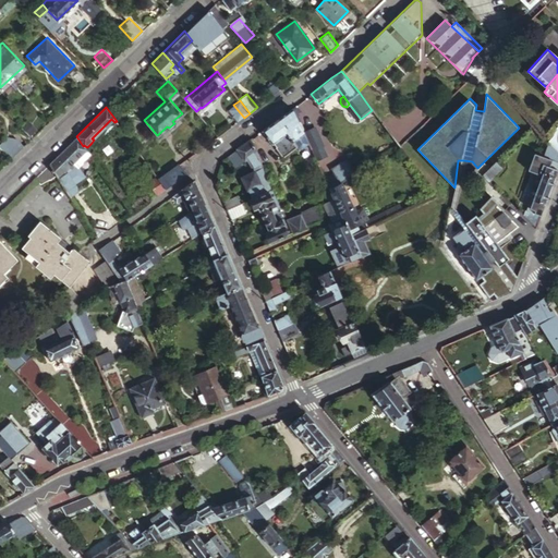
[(304,132),(292,107),(278,118),(263,129),(273,142),(274,142),(283,155),(298,145),(293,140),(304,132)]
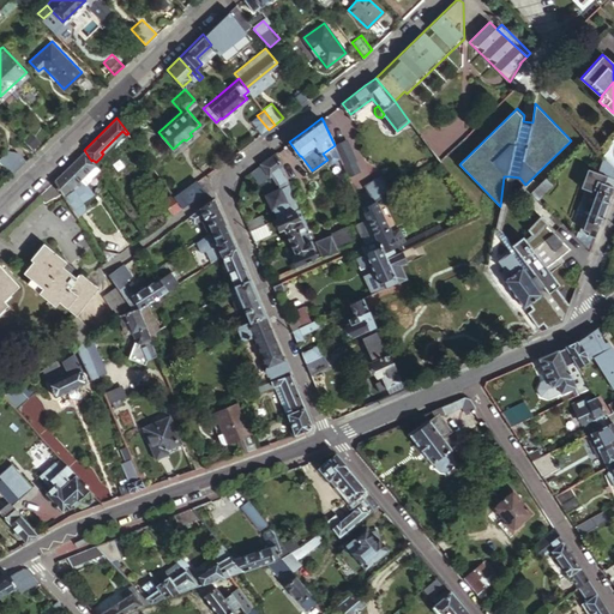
[(40,121),(22,139),(35,152),(53,134),(40,121)]
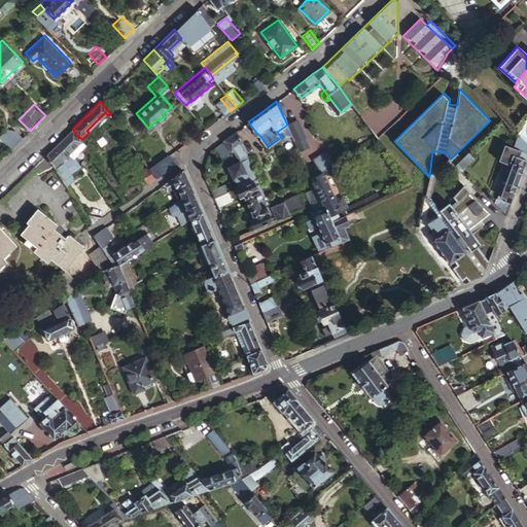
[(295,121),(287,126),(291,133),(293,137),(302,134),(295,121)]
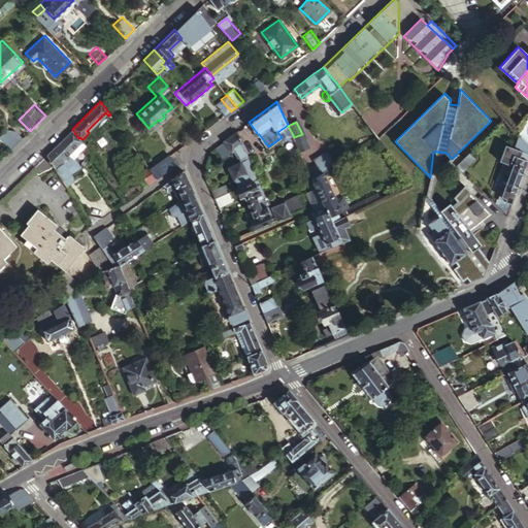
[(277,132),(282,137),(284,138),(292,133),(288,126),(288,125),(277,132)]
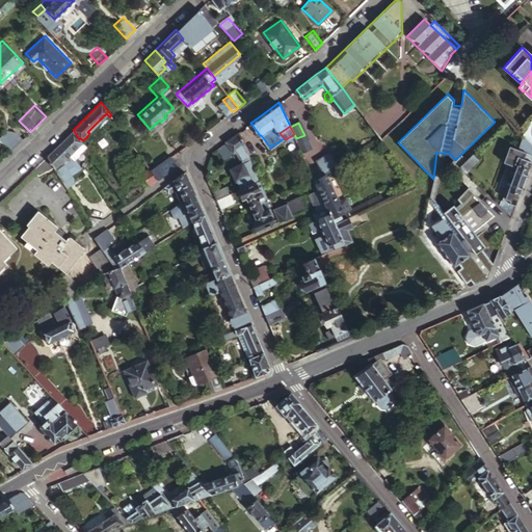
[(0,136),(0,138),(11,150),(23,138),(16,131),(9,128),(0,136)]
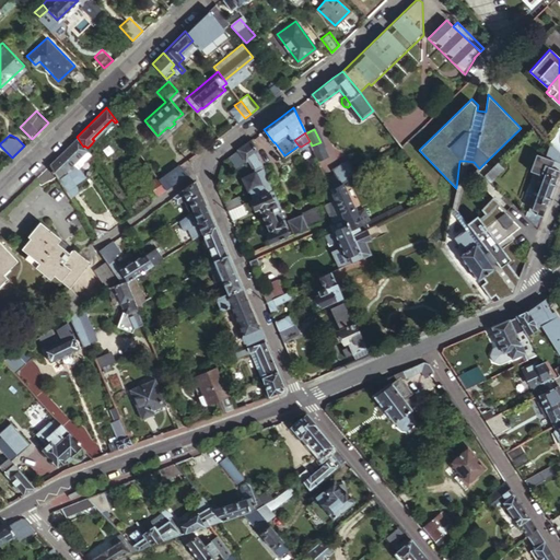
[(49,163),(57,174),(68,191),(70,195),(76,190),(76,186),(73,183),(83,176),(73,161),(85,149),(83,147),(77,137),(73,139),(49,163)]
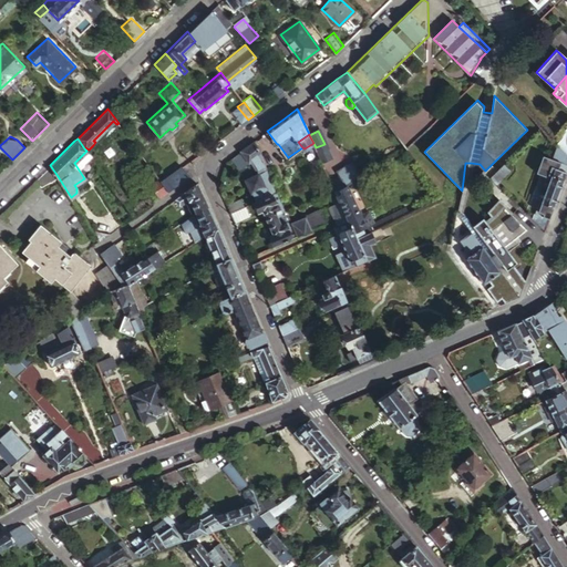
[(267,166),(255,140),(240,150),(250,161),(251,161),(256,167),(263,163),(265,167),(267,166)]
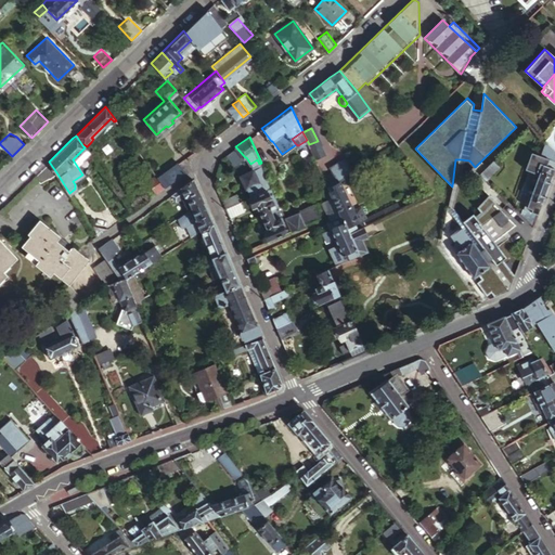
[(546,158),(551,146),(546,143),(541,157),(546,158)]
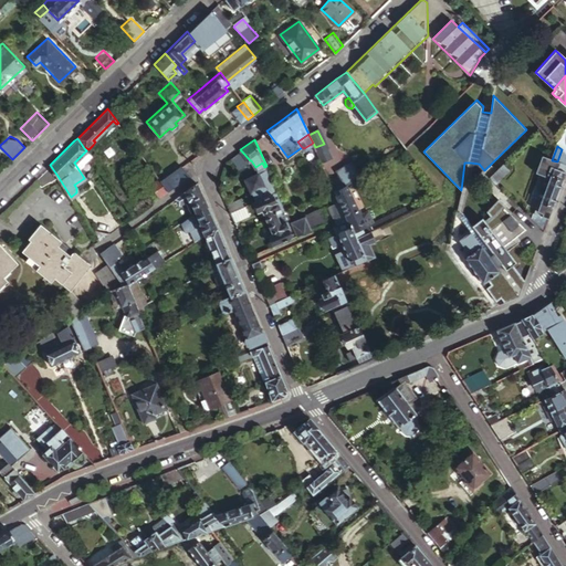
[(240,149),(231,157),(240,168),(250,160),(240,149)]
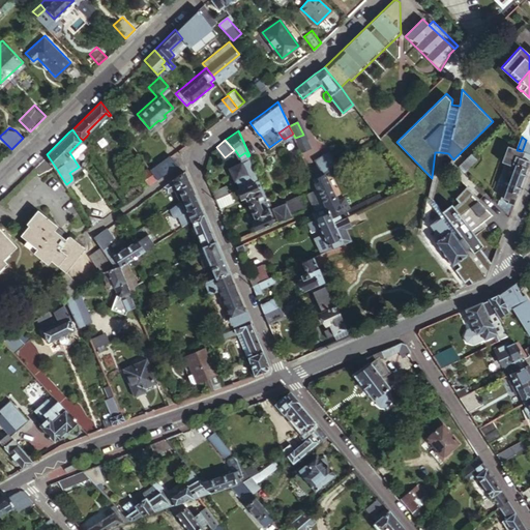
[(517,166),(507,189),(505,188),(501,200),(513,205),(529,162),(529,144),(526,140),(522,151),(517,150),(508,147),(507,151),(504,150),(503,154),(505,155),(503,160),(517,166)]
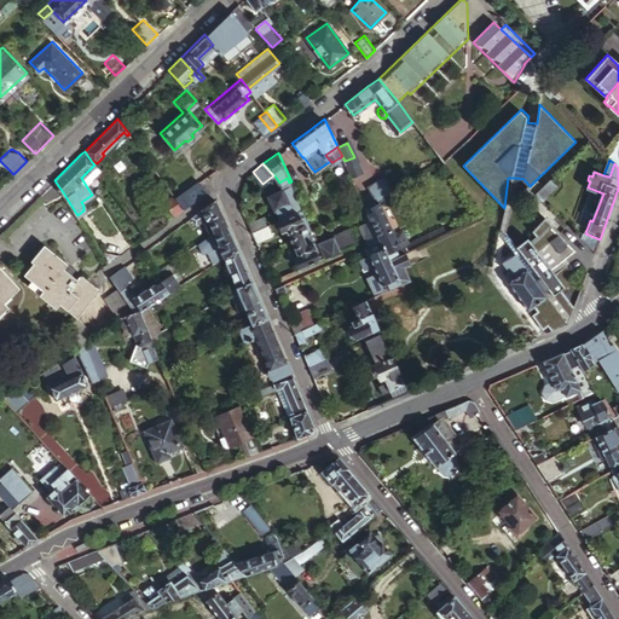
[(55,180),(39,195),(44,202),(55,196),(56,197),(63,192),(55,180)]
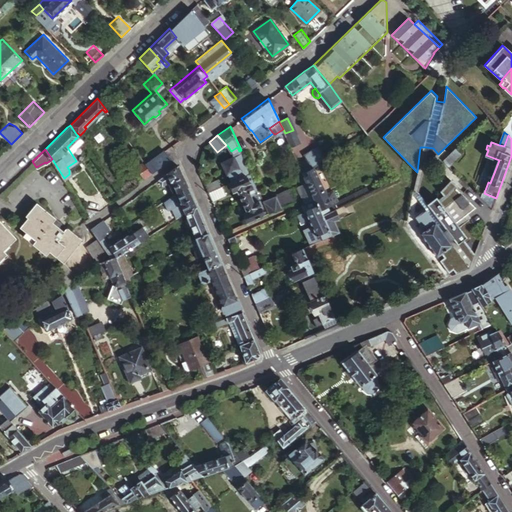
[(171,159),(165,151),(165,149),(145,164),(152,173),(171,159)]
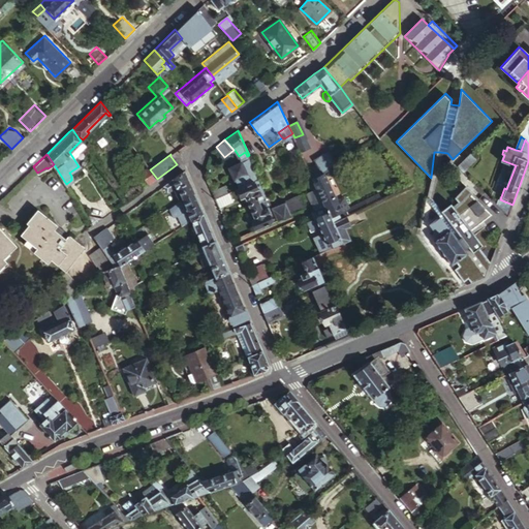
[(475,160),(469,154),(458,165),(464,172),(475,160)]
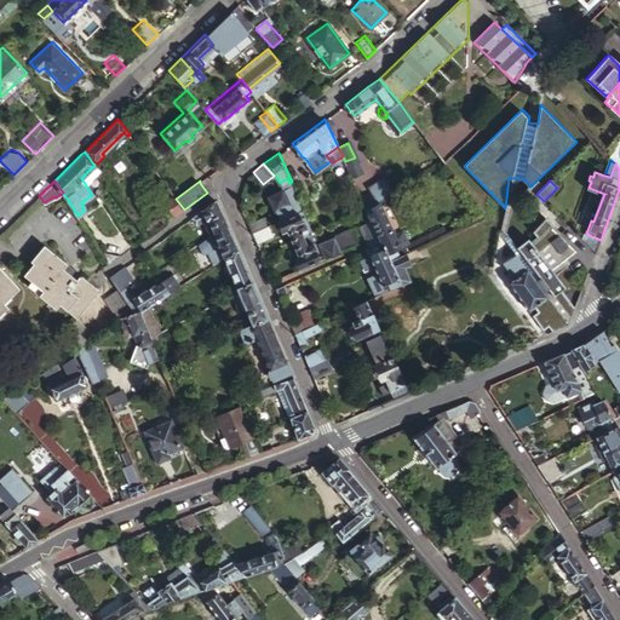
[(304,208),(300,200),(292,182),(290,183),(283,188),(276,193),(286,216),(304,208)]
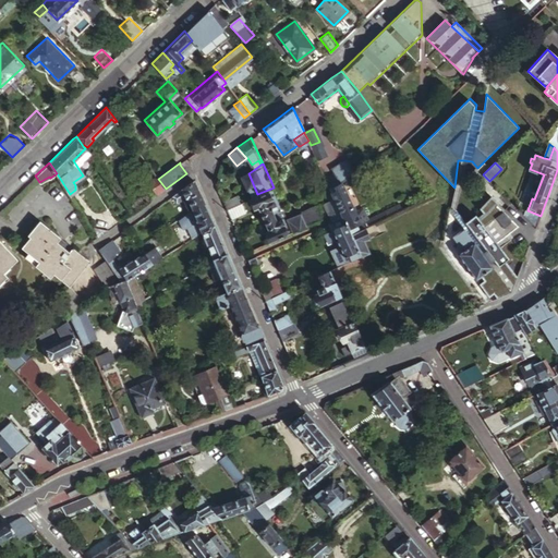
[(334,172),(325,177),(328,184),(330,187),(341,181),(348,177),(343,171),(336,176),(334,172)]
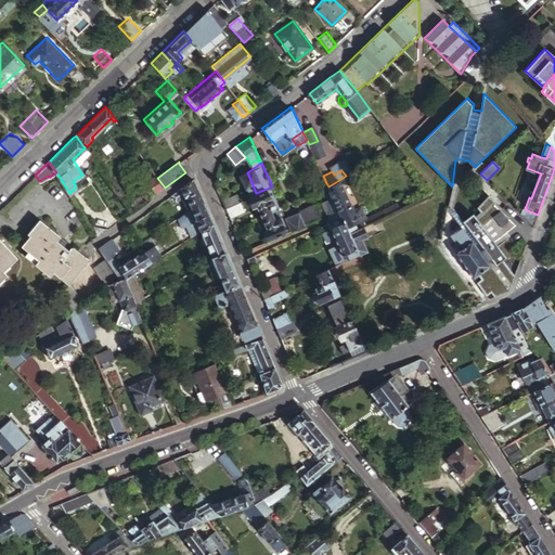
[(156,194),(165,188),(157,178),(155,175),(146,181),(156,194)]
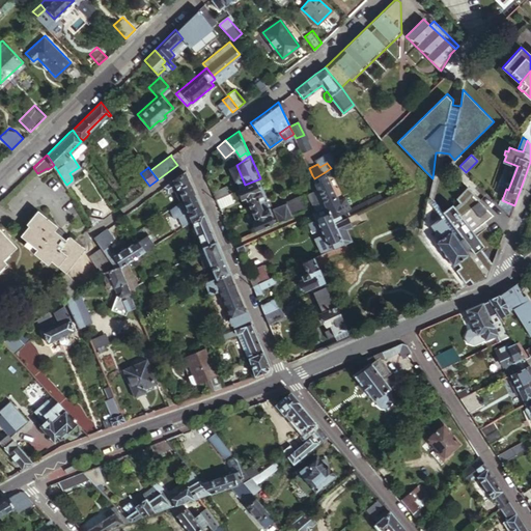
[(174,178),(165,186),(168,191),(173,187),(182,201),(195,193),(186,171),(174,178)]
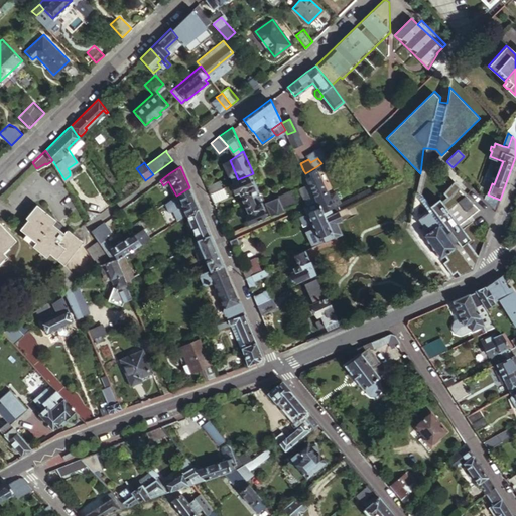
[(310,185),(317,202),(325,216),(332,213),(330,207),(333,205),(315,167),(305,173),(310,185)]
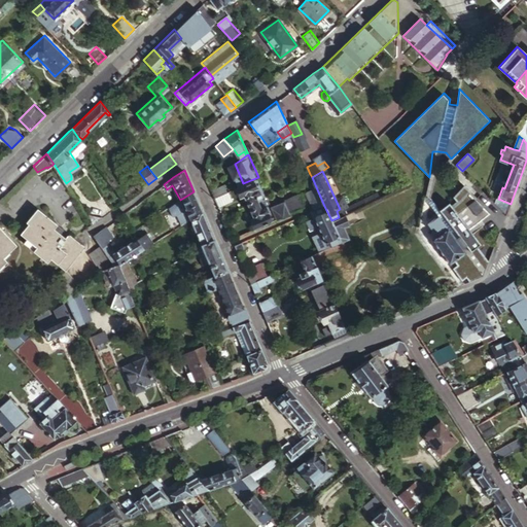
[(317,189),(312,177),(310,174),(305,176),(311,191),(317,189)]
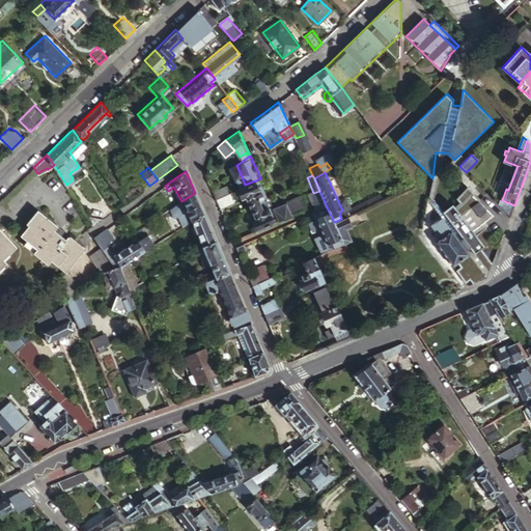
[(261,180),(260,178),(245,185),(239,188),(243,197),(247,195),(252,207),(266,201),(262,195),(264,194),(260,187),(259,188),(257,183),(261,180)]
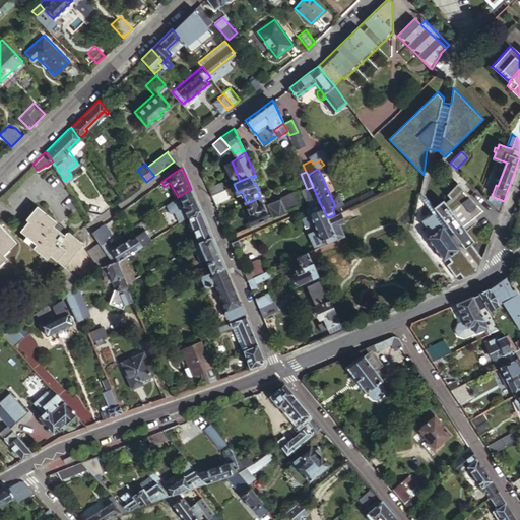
[(207,187),(211,194),(222,189),(219,182),(207,187)]
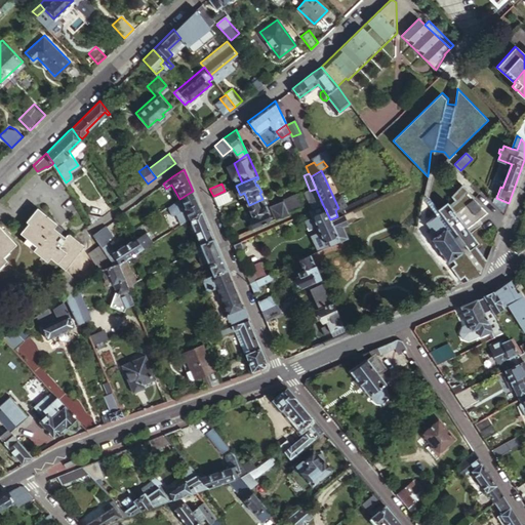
[(436,213),(483,274),(488,259),(478,246),(482,243),(469,228),(488,212),(483,206),(481,207),(475,198),(477,196),(465,184),(450,195),(453,199),(449,203),(446,200),(437,207),(440,210),(436,213)]
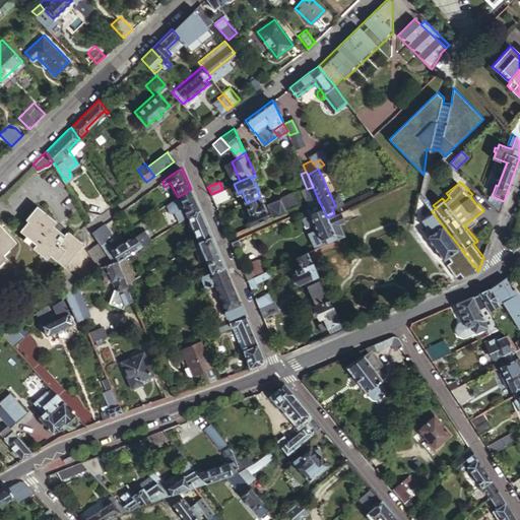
[(320,203),(313,187),(307,189),(302,191),(309,207),(320,203)]
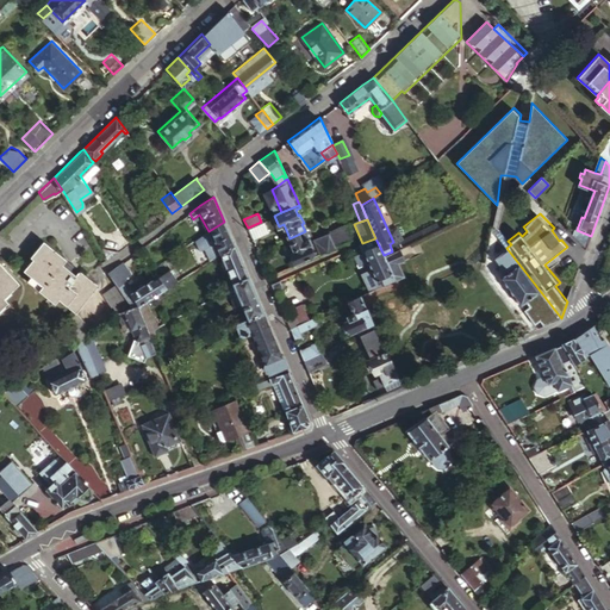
[(235,244),(224,222),(209,231),(204,235),(195,241),(200,250),(204,249),(210,260),(221,253),(235,244)]
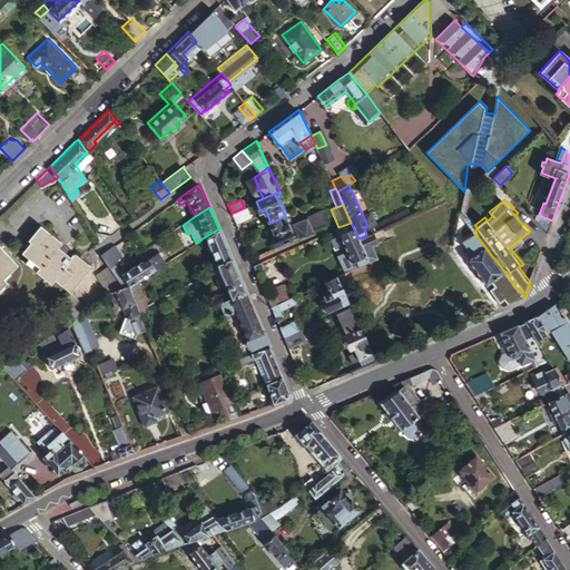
[(232,213),(235,223),(249,216),(245,207),(244,207),(232,213)]
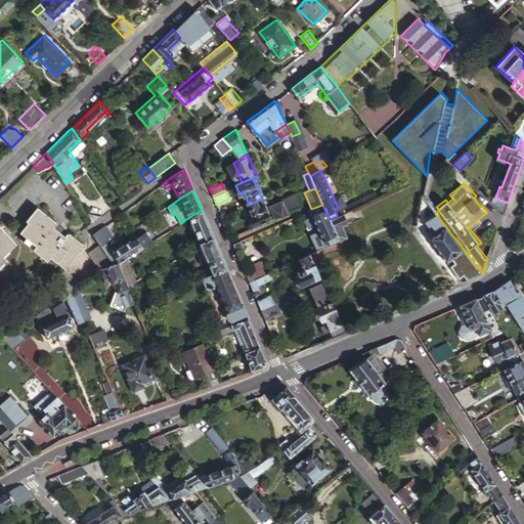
[(343,206),(345,212),(379,197),(376,190),(343,206)]
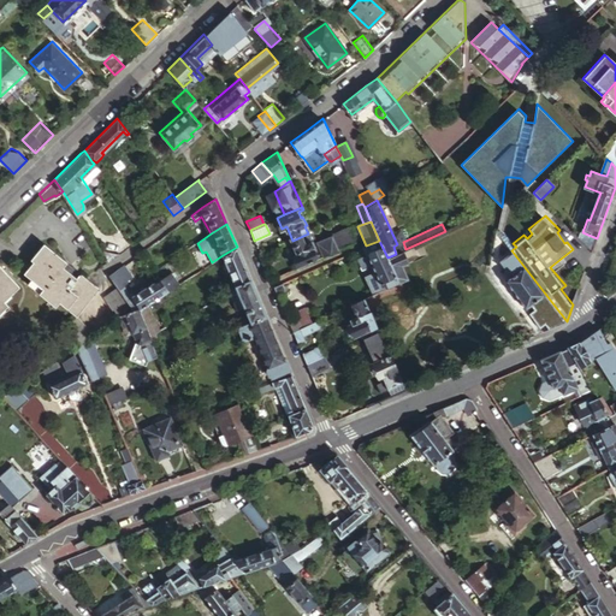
[(349,230),(318,243),(320,249),(324,258),(355,243),(349,230)]
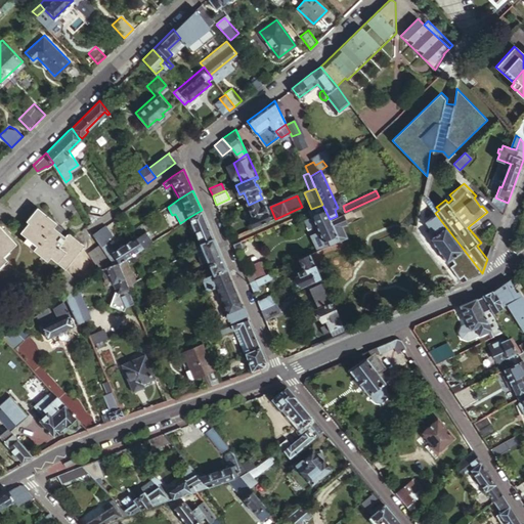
[(264,204),(262,199),(249,205),(254,215),(250,217),(254,227),(275,219),(272,212),(268,213),(267,211),(268,210),(265,203),(264,204)]
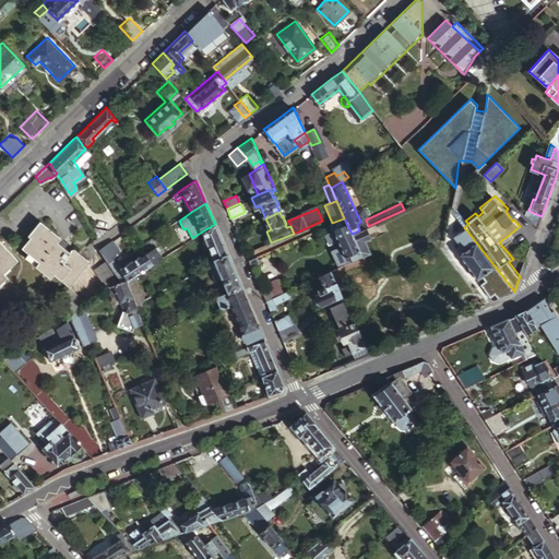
[(454,215),(464,227),(468,224),(465,221),(459,212),(454,215)]
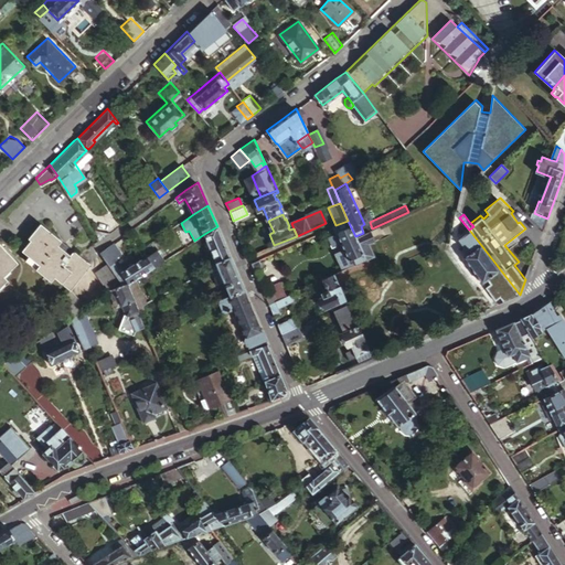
[(336,225),(333,226),(351,266),(365,259),(355,236),(348,221),(336,225)]
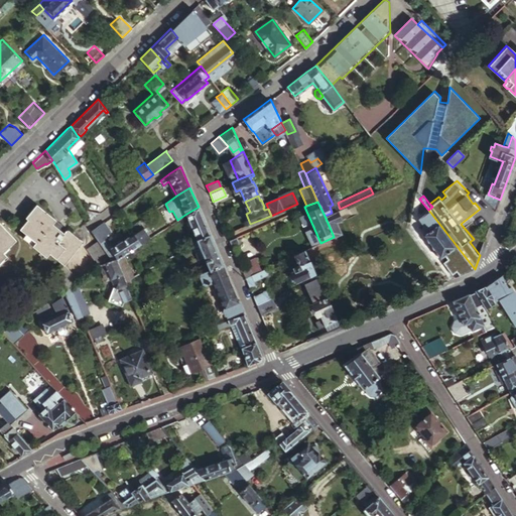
[(20,227),(26,233),(36,240),(32,245),(45,256),(49,251),(60,261),(73,246),(76,248),(84,240),(36,203),(26,216),(28,218),(20,227)]
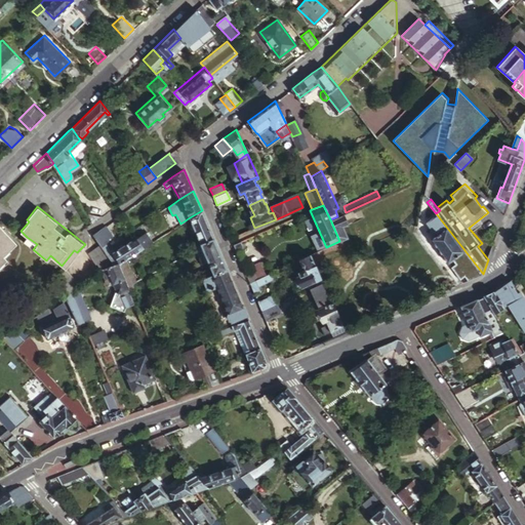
[(205,219),(202,210),(190,217),(201,243),(213,238),(205,219)]
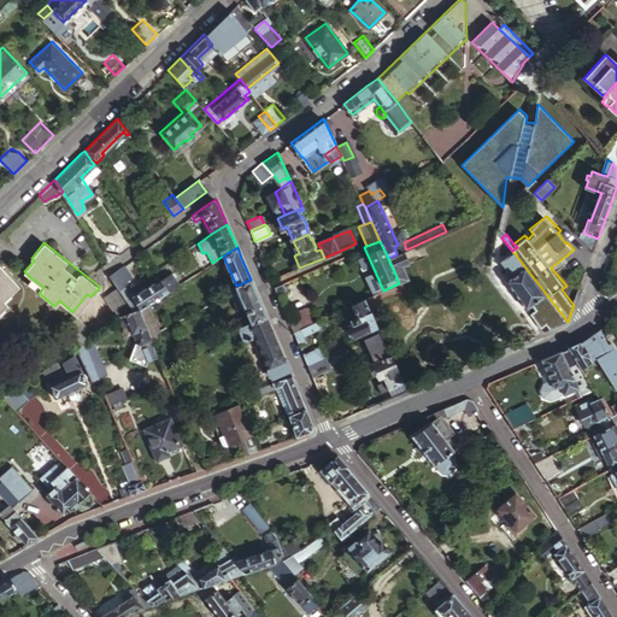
[(100,251),(107,263),(118,254),(100,251)]
